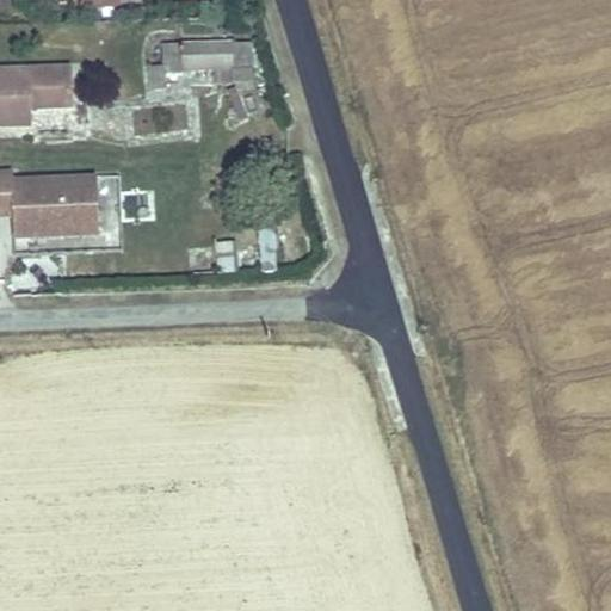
[(160,66),(146,68),(148,87),(162,86),(161,72),(186,68),(189,66),(247,60),(244,34),(158,42),(160,66)]
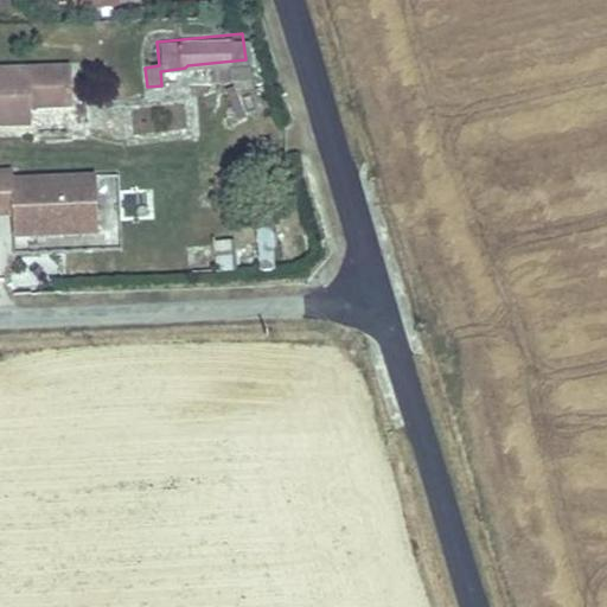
[(74,66),(0,71),(0,125),(34,123),(34,107),(76,104),(74,66)]
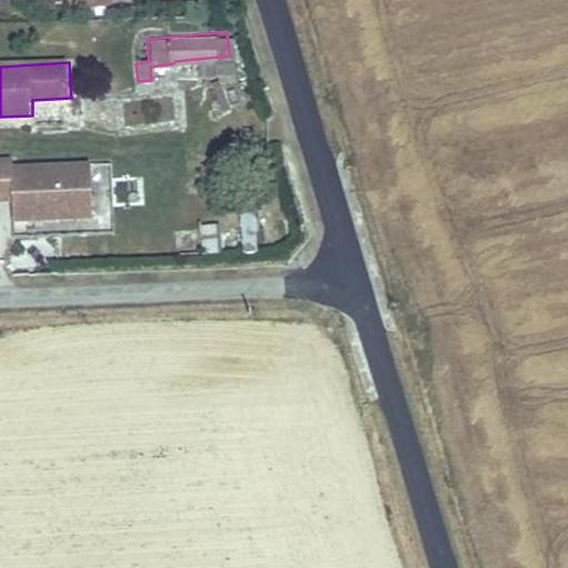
[(92,176),(57,178),(59,201),(94,199),(95,205),(112,204),(113,215),(148,214),(145,192),(115,193),(113,183),(93,184),(92,176)]
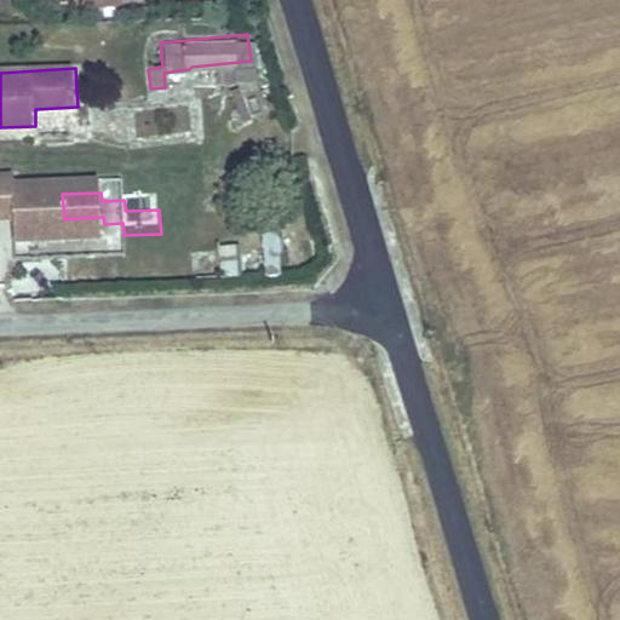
[(280,237),(259,237),(259,276),(280,276),(280,237)]
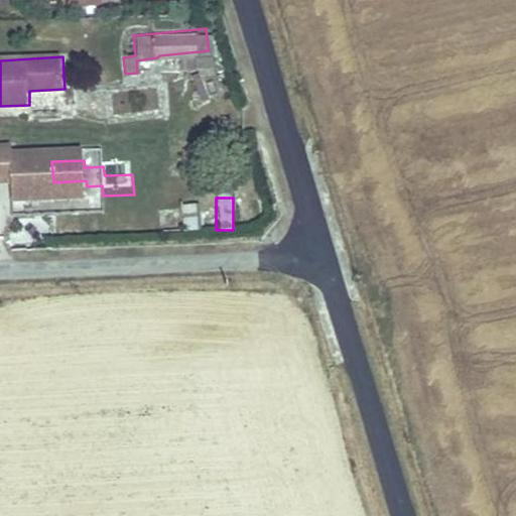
[(160,233),(200,232),(199,206),(159,207),(160,233)]
